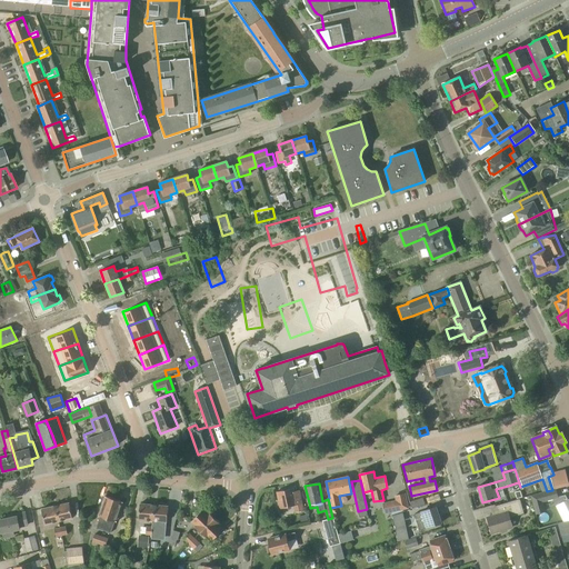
[(293,492),(292,489),(277,492),(280,509),(292,506),(295,513),(303,511),(299,490),(293,492)]
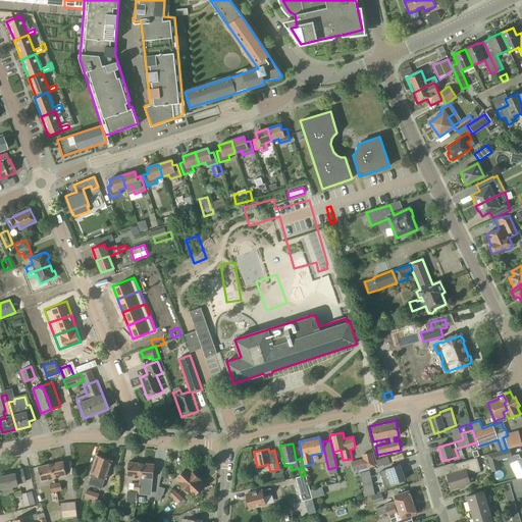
[(497,462),(512,457),(510,449),(507,450),(502,451),(493,453),(497,462)]
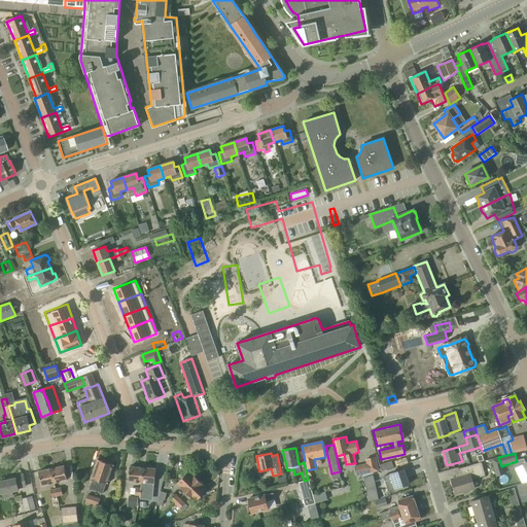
[(356,477),(379,471),(376,457),(365,459),(365,463),(354,466),(356,477)]
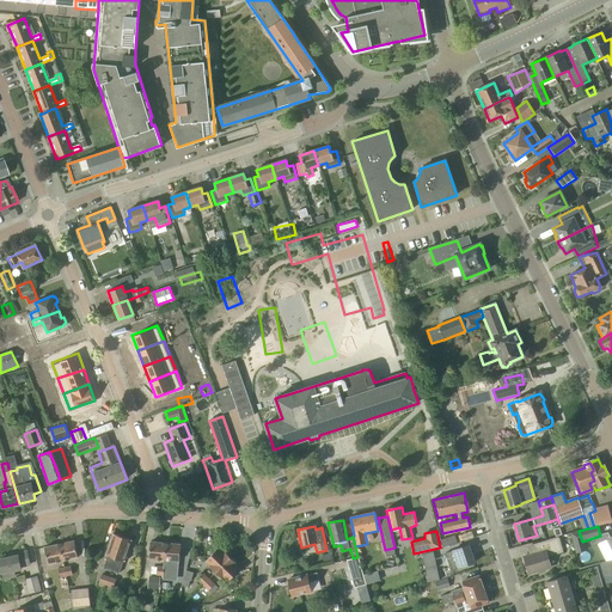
[(528,574),(551,568),(548,557),(563,552),(558,537),(527,546),(530,556),(524,557),(528,574)]
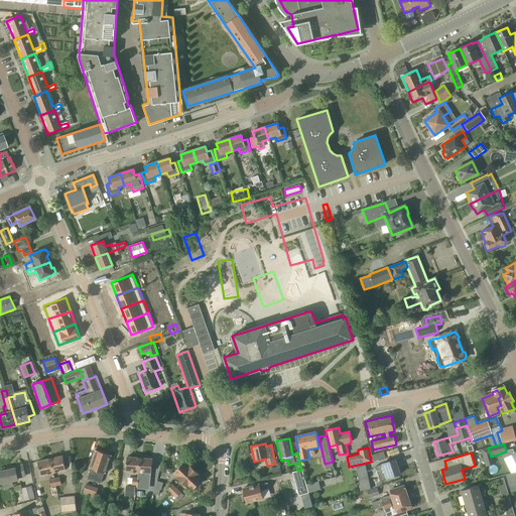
[(138,472),(139,458),(127,457),(125,471),(138,472)]
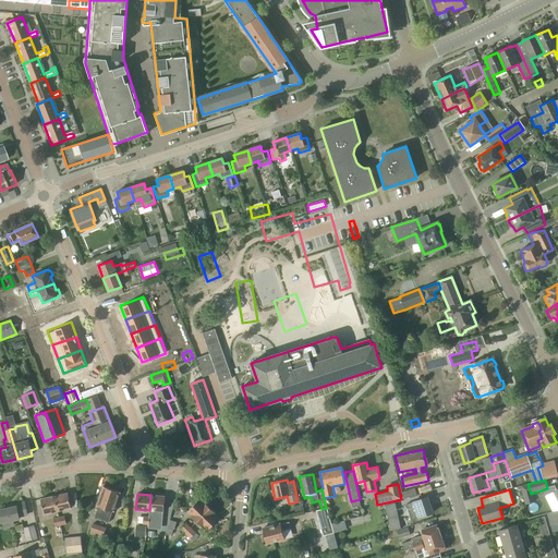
[(162,511),(165,497),(150,495),(149,510),(162,511)]
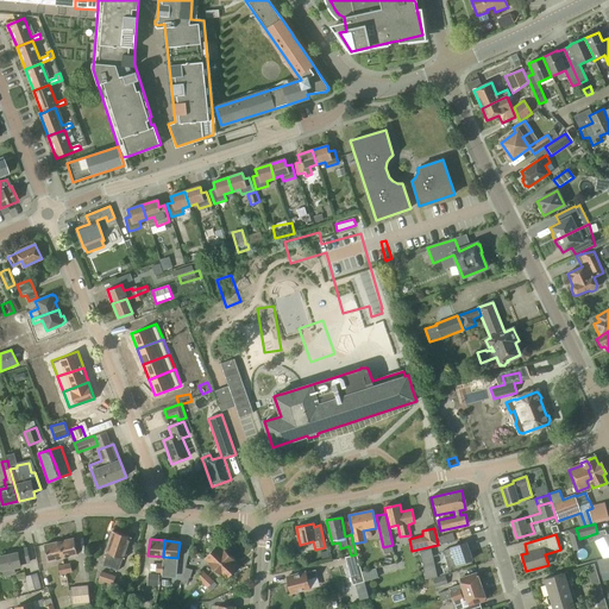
[(100,542),(102,570),(119,567),(119,560),(118,541),(100,542)]
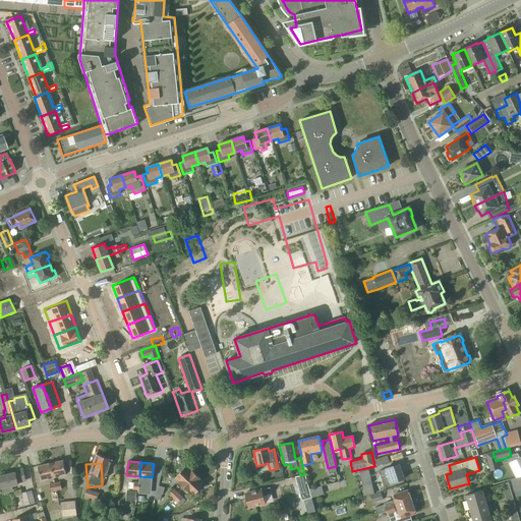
[(85,464),(71,465),(73,488),(88,487),(85,464)]
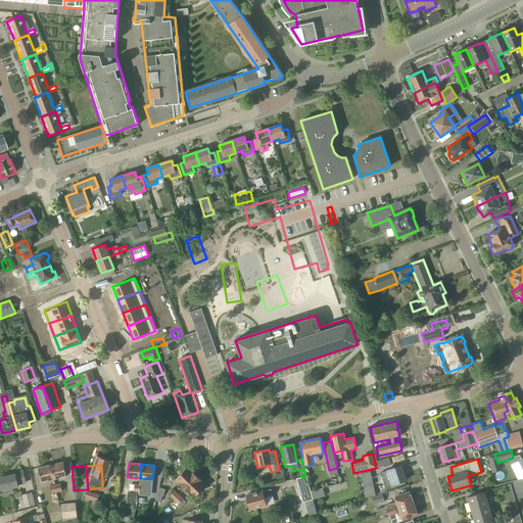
[(391,486),(395,485),(394,484),(406,480),(400,466),(390,469),(386,470),(386,471),(380,473),(385,487),(391,486)]
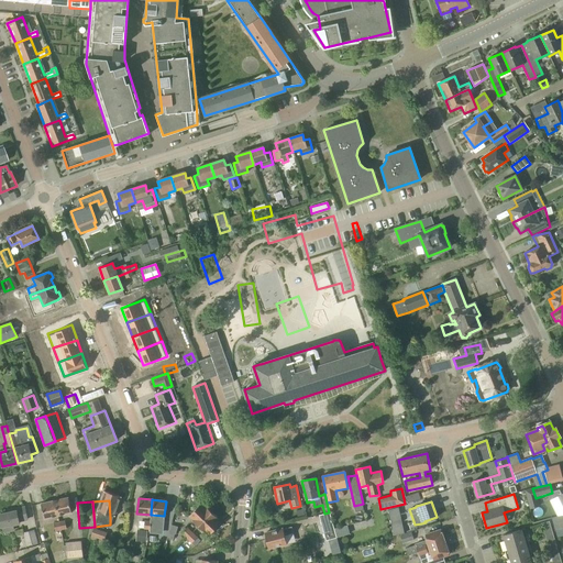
[(63,504),(65,529),(79,528),(77,503),(63,504)]
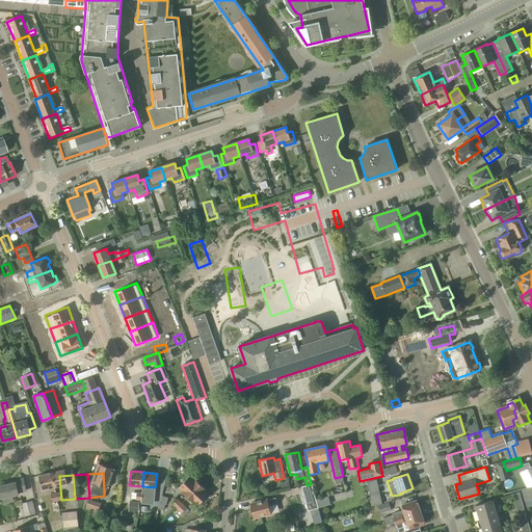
[(59,476),(44,477),(46,495),(47,501),(61,500),(59,476)]
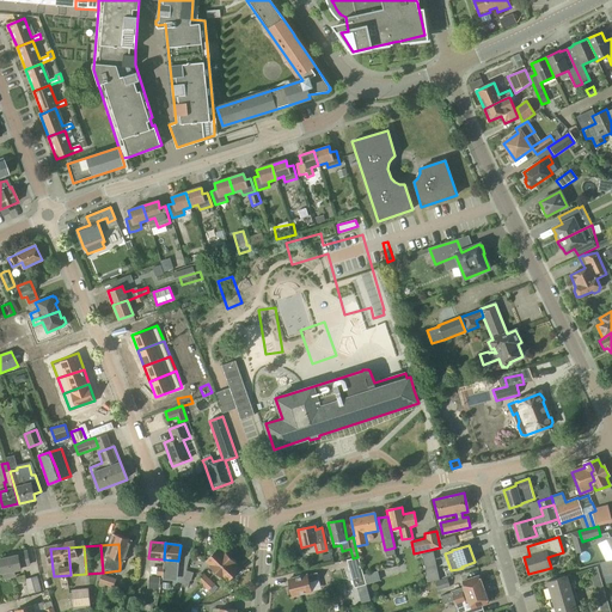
[(16,577),(14,570),(20,569),(20,568),(30,567),(28,550),(7,555),(8,558),(0,560),(0,567),(1,574),(2,573),(4,580),(16,577)]
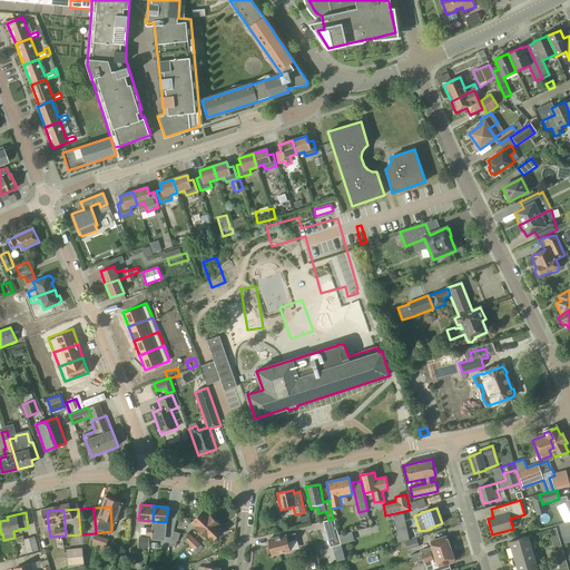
[(393,517),(396,530),(406,528),(404,514),(393,517)]
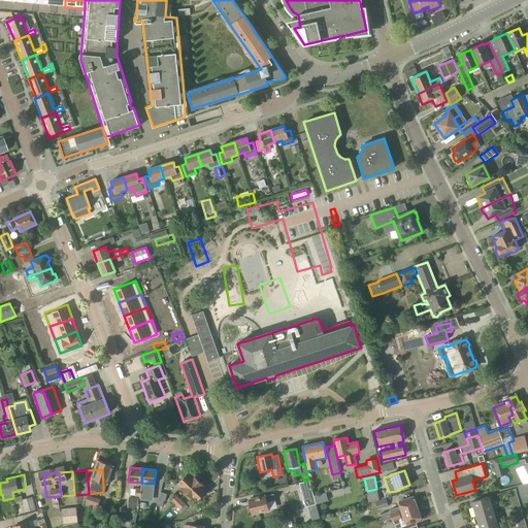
[(309,481),(308,481),(304,482),(299,484),(307,514),(312,513),(318,510),(309,481)]
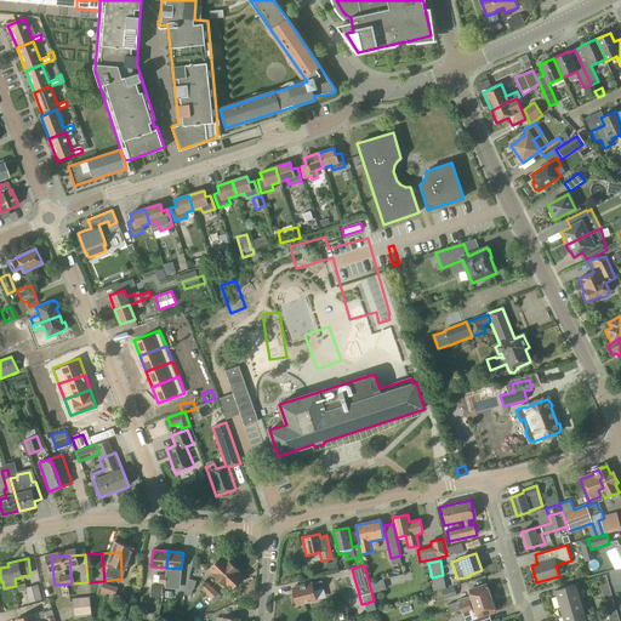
[(614,592),(620,590),(620,584),(620,585),(620,584),(620,568),(609,571),(613,586),(614,592)]
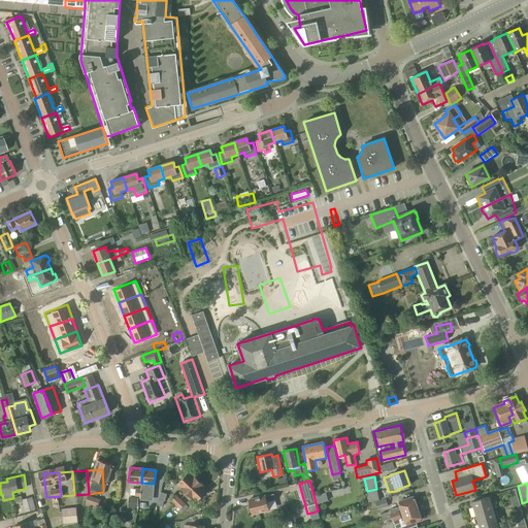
[(518,527),(526,527),(515,489),(507,491),(518,527)]
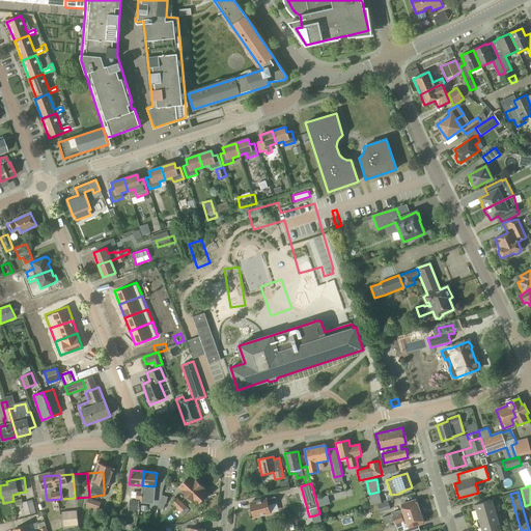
[(277,503),(275,497),(267,499),(250,503),(253,518),(270,513),(269,505),(277,503)]
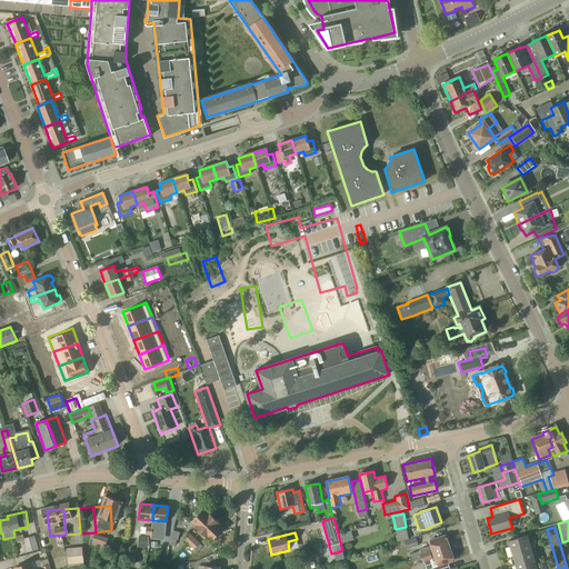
[(540,568),(530,535),(509,541),(511,548),(508,549),(513,568),(540,568)]
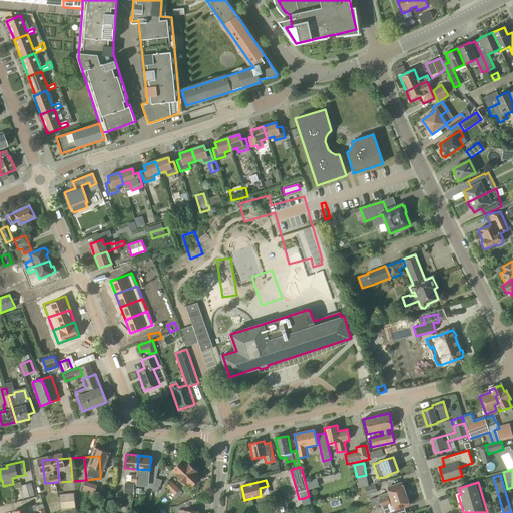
[(21,499),(34,495),(31,483),(21,486),(22,490),(19,491),(21,499)]
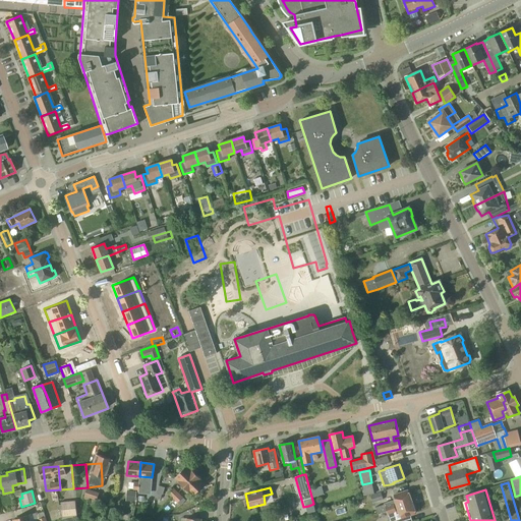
[(387,511),(411,502),(407,490),(393,496),(396,504),(394,505),(393,503),(386,505),(385,504),(375,508),(378,514),(387,511)]
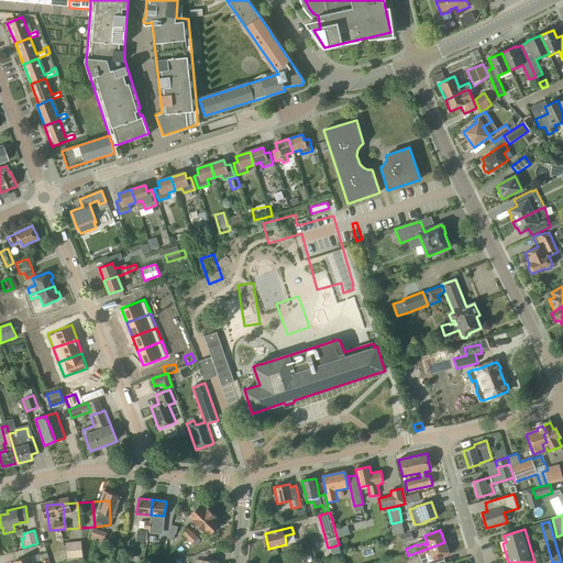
[(197,533),(189,533),(188,549),(213,551),(214,534),(197,532),(197,533)]
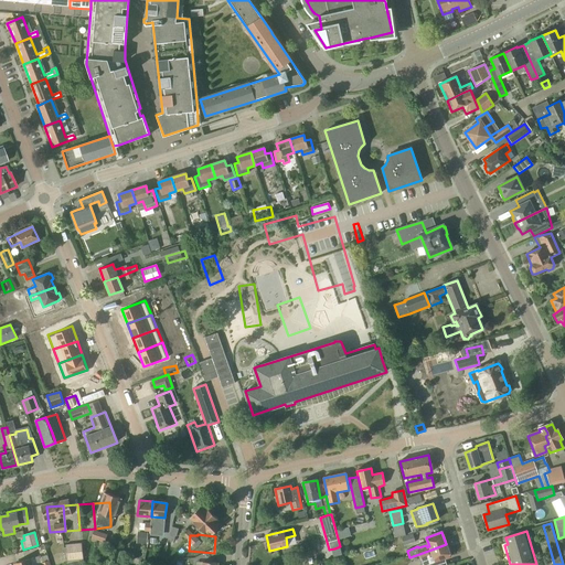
[(404,546),(416,542),(413,534),(401,537),(404,546)]
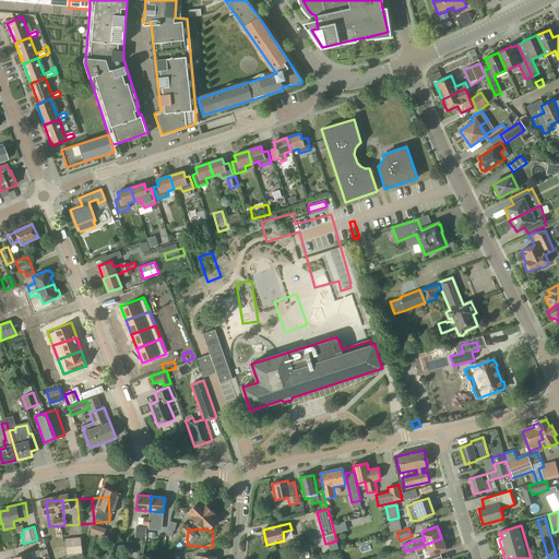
[(425,548),(427,547),(430,556),(445,551),(441,538),(415,548),(415,549),(416,554),(426,550),(425,548)]
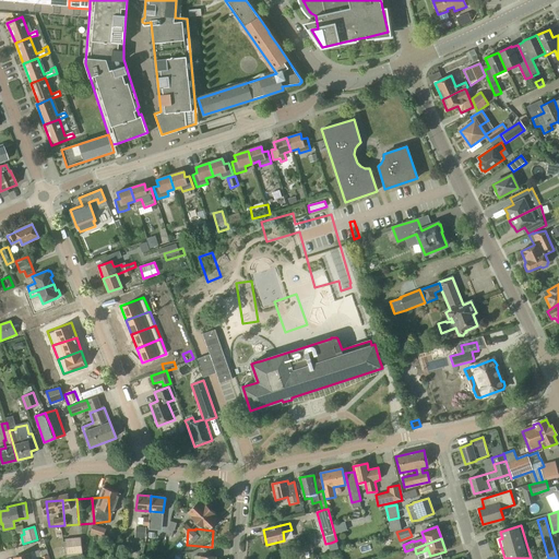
[(71,545),(71,554),(86,554),(86,545),(71,545)]
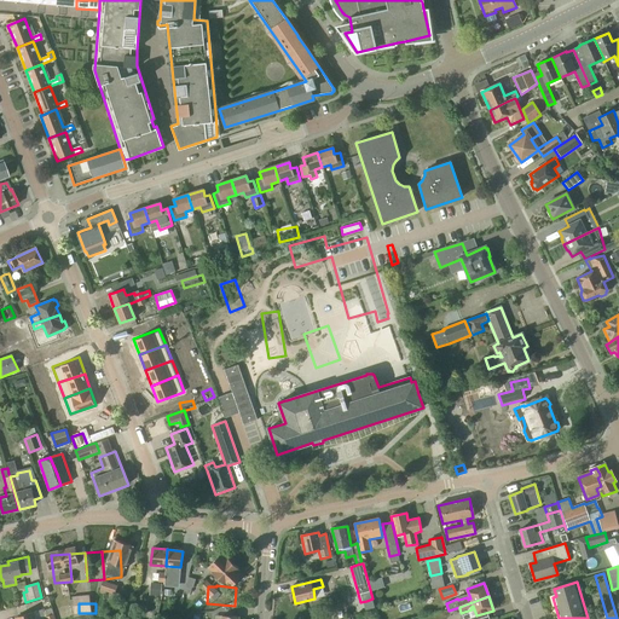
[(232,618),(235,606),(207,603),(204,618),(232,618)]
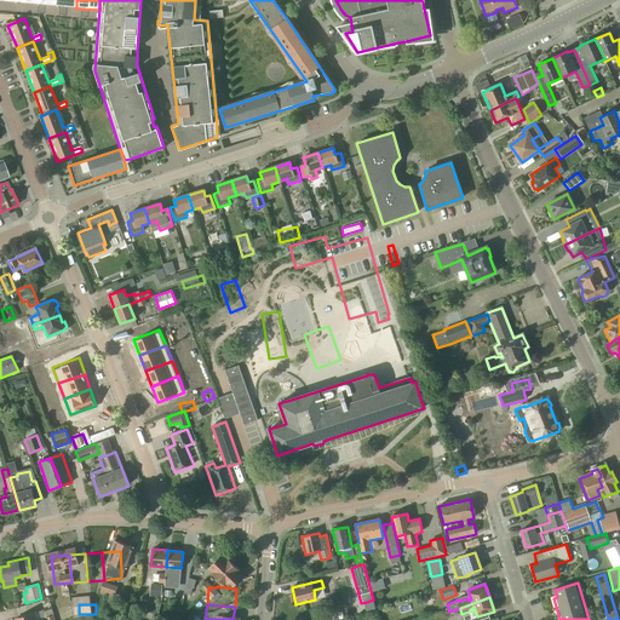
[(16,619),(45,619),(41,608),(34,609),(15,614),(16,619)]
